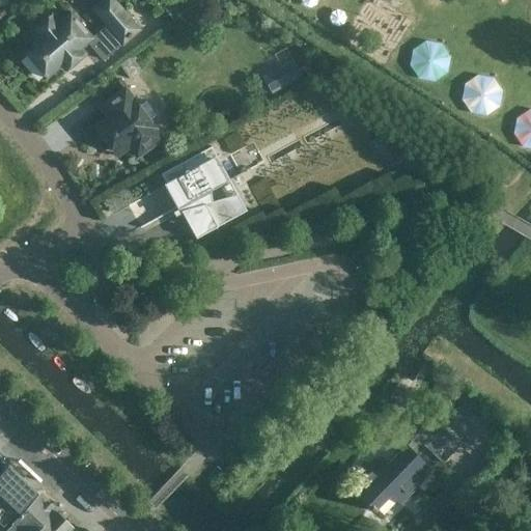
[(121,45),(123,46),(141,30),(114,0),(103,0),(91,9),(107,27),(93,38),(71,14),(25,53),(28,57),(30,61),(36,68),(39,72),(45,75),(48,79),(64,64),(63,63),(79,51),(79,52),(88,44),(103,60),(121,45)]
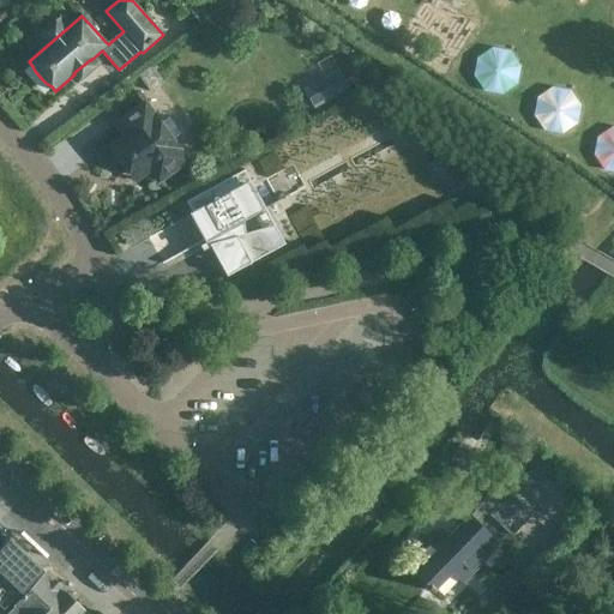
[(474,85),(515,92),(522,54),(481,47),(474,85)]
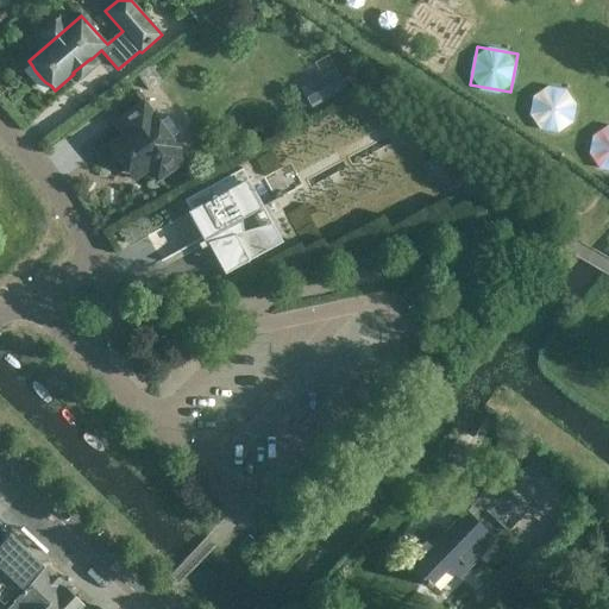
[(300,90),(308,107),(340,90),(331,74),(300,90)]
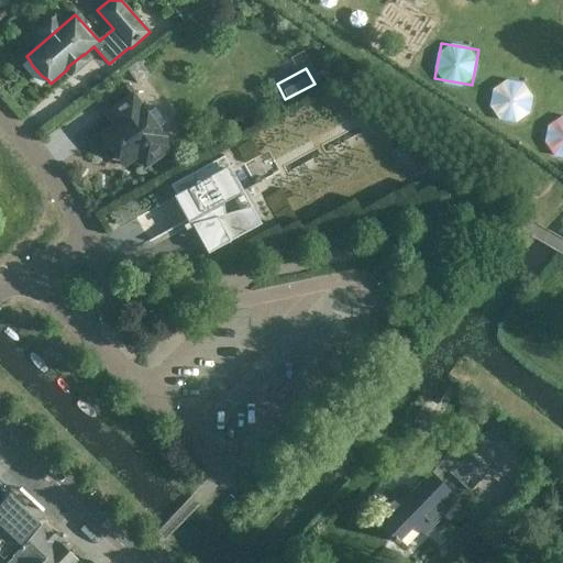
[(489,112),(528,121),(534,87),(497,78),(489,112)]
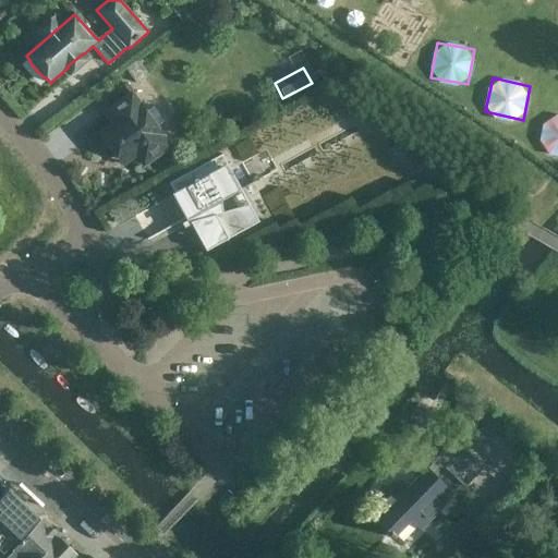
[(114,124),(100,134),(107,143),(104,145),(102,152),(107,156),(112,158),(116,156),(122,165),(136,155),(144,166),(170,147),(162,136),(164,135),(141,105),(140,105),(132,95),(107,113),(114,124)]
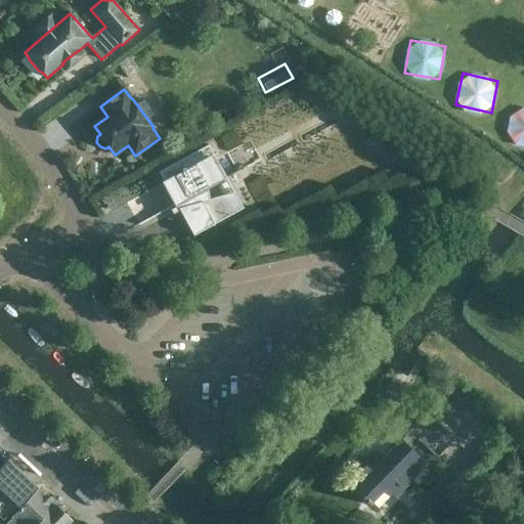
[(523,147),(523,108),(505,123),(522,148),(523,147)]
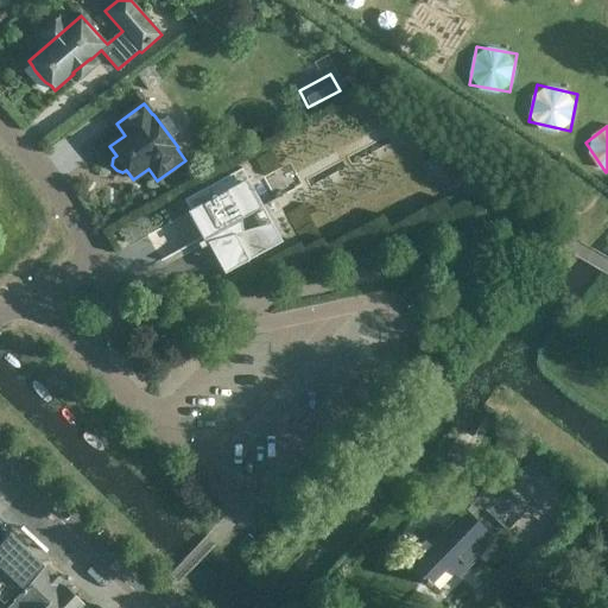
[(190,213),(204,238),(225,274),(283,242),(261,204),(298,182),(285,159),(249,182),(242,169),(184,200),(190,213)]
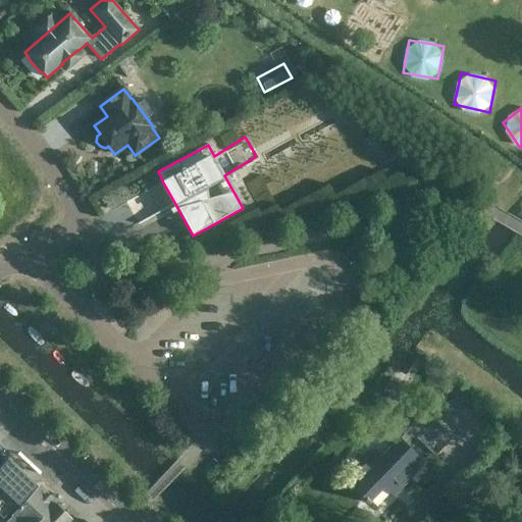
[(435,417),(432,420),(424,412),(407,429),(410,433),(402,441),(398,438),(378,459),(373,453),(345,481),(348,483),(348,488),(354,494),(359,494),(365,501),(364,501),(368,505),(370,503),(369,502),(384,486),(394,496),(424,464),(406,446),(414,436),(434,457),(452,439),(450,436),(453,433),(435,417)]
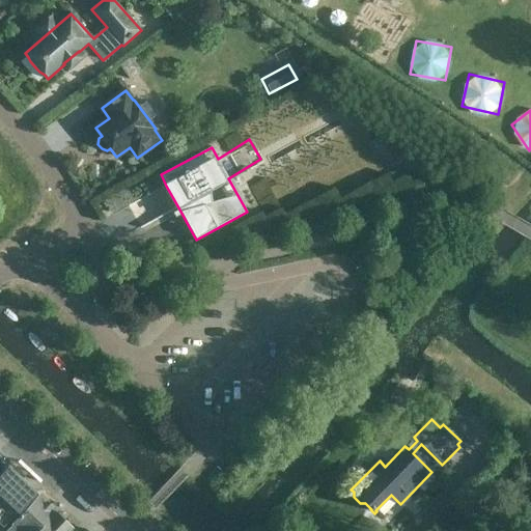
[(0,530),(36,493),(7,466),(0,473),(0,530)]
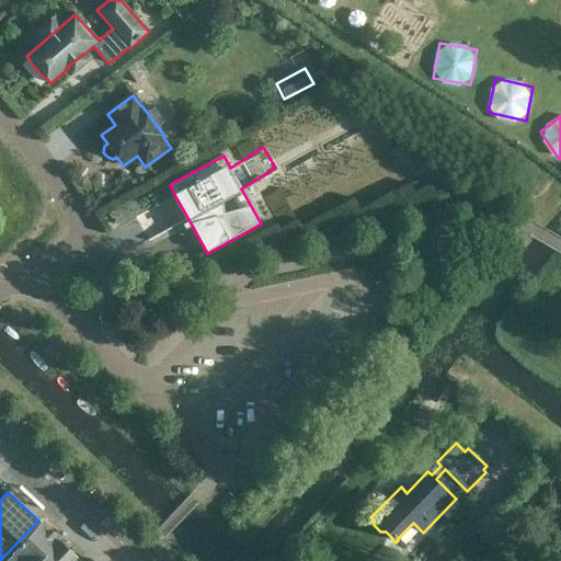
[(4,560),(47,560),(64,545),(47,529),(41,523),(13,551),(14,552),(4,560)]
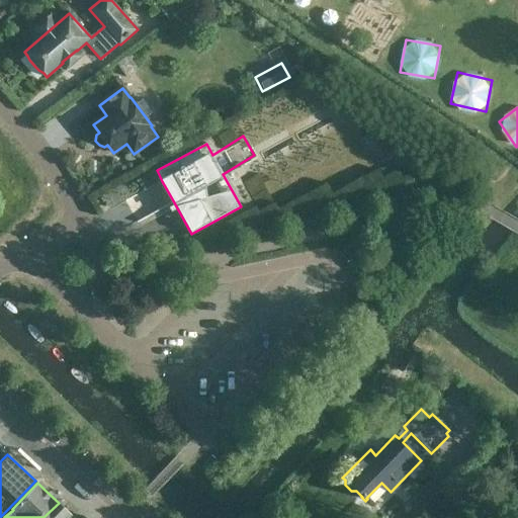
[(66,517),(70,514),(59,503),(44,517),(66,517)]
